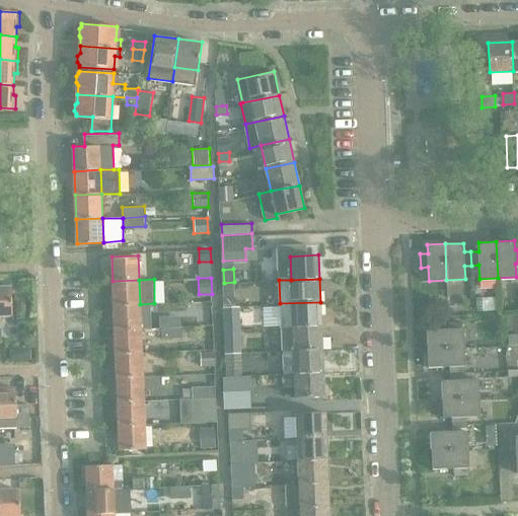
[(140,304),(139,280),(113,281),(114,304),(140,304)]
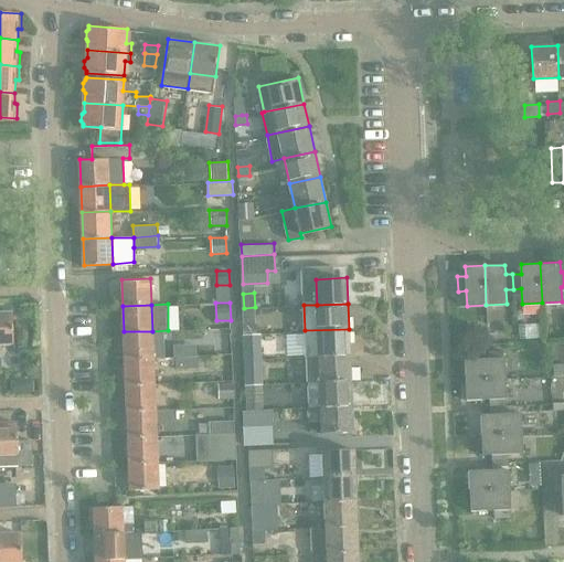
[(255,307),(244,308),(244,322),(255,321),(255,307)]
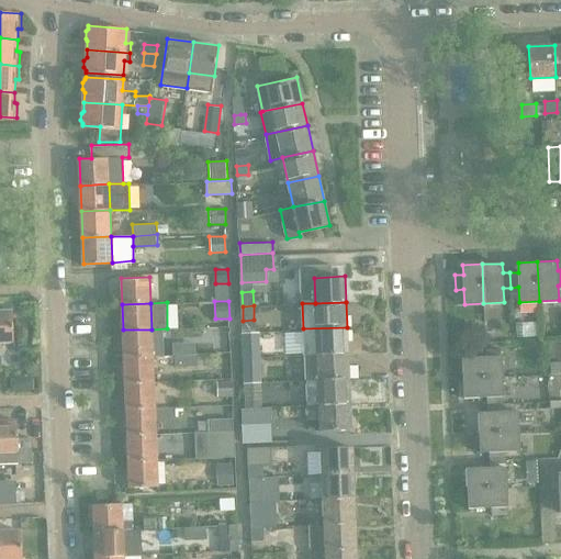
[(0,341),(14,341),(13,310),(0,310),(0,341)]
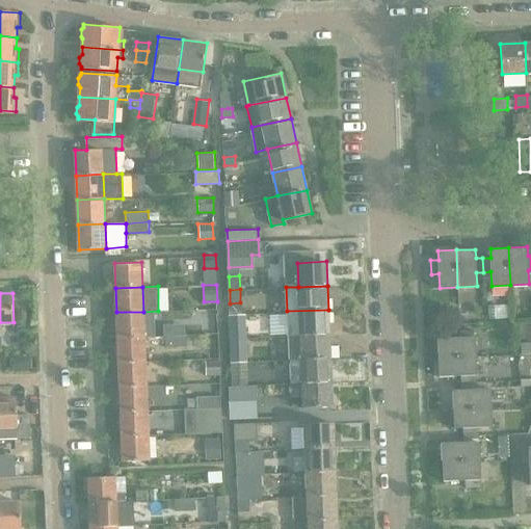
[(501,303),(488,303),(488,317),(501,317),(501,303)]
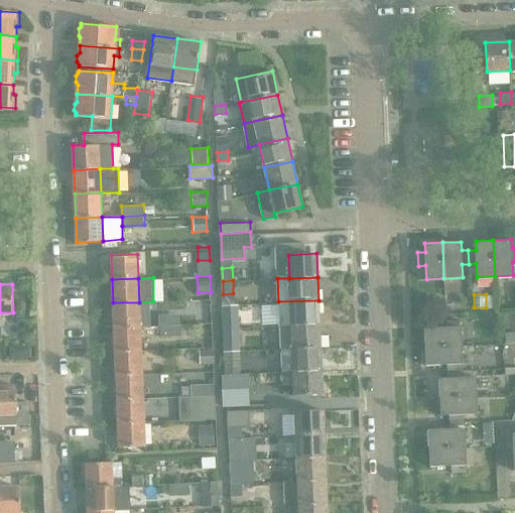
[(319,323),(318,300),(278,301),(279,325),(280,325),(319,323)]
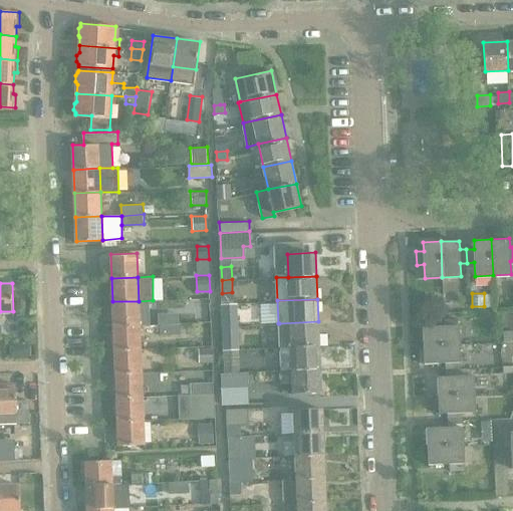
[(140,322),(139,301),(112,301),(113,323),(140,322)]
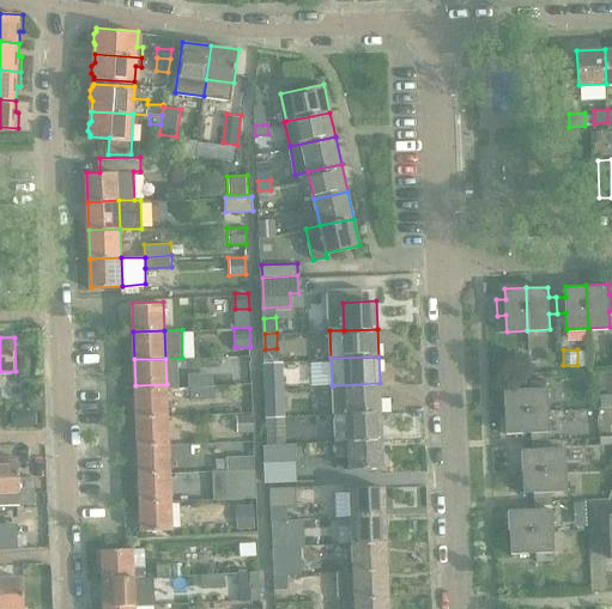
[(284,388),(283,364),(266,364),(267,388),(284,388)]
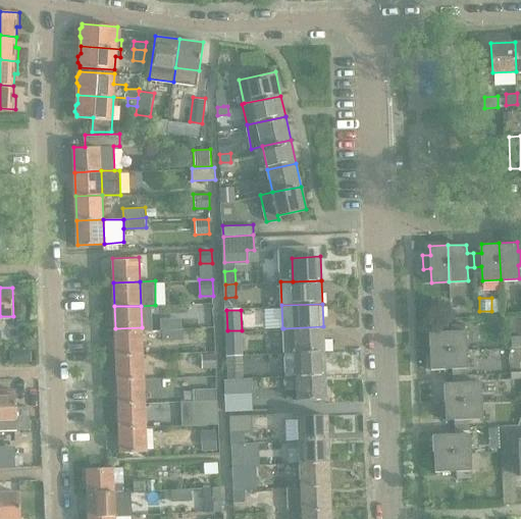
[(173,318),(162,318),(162,326),(174,326),(173,318)]
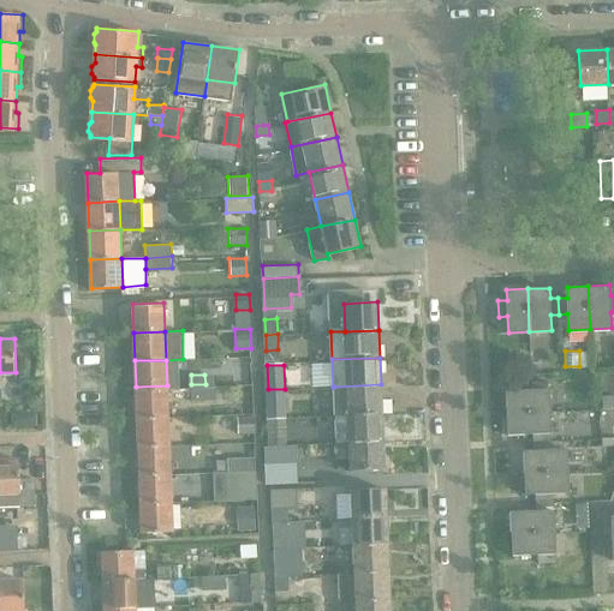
[(559,389),(549,390),(549,379),(531,381),(532,389),(506,390),(507,412),(550,411),(550,409),(560,409),(559,389)]
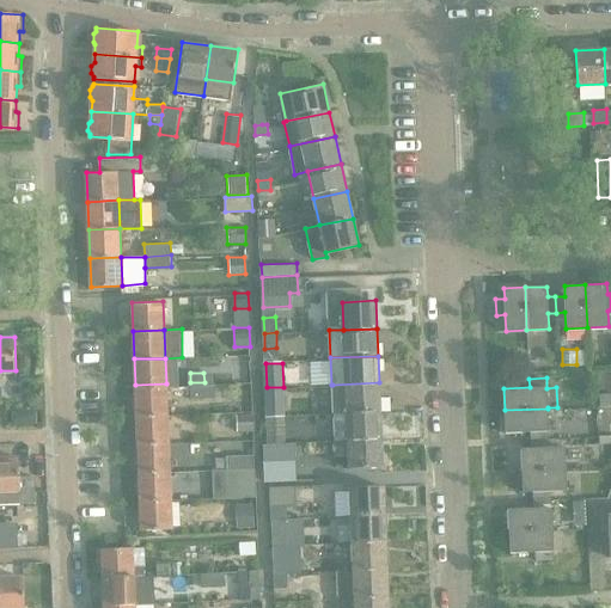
[(213,381),(190,382),(190,393),(214,392),(213,381)]
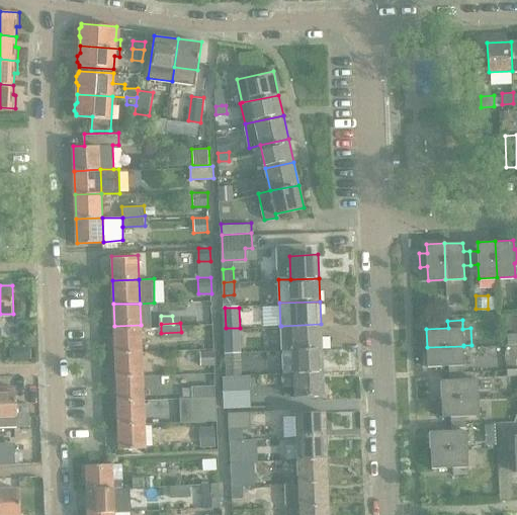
[(322,347),(321,324),(281,326),(282,349),(322,347)]
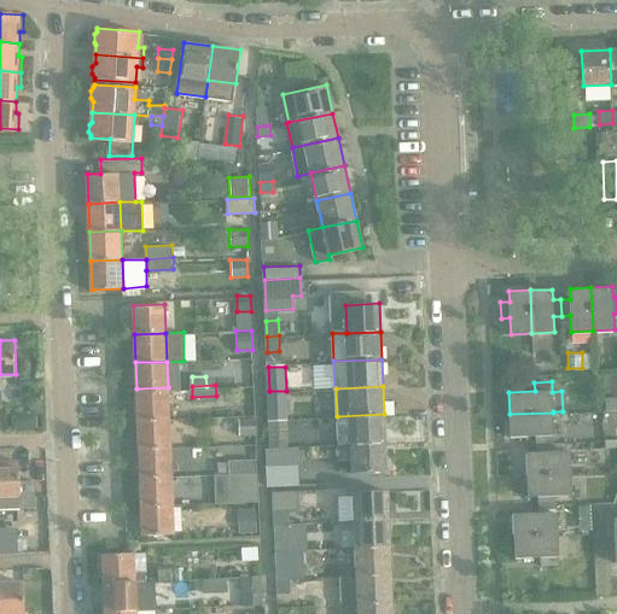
[(169,416),(168,387),(137,389),(138,417),(169,416)]
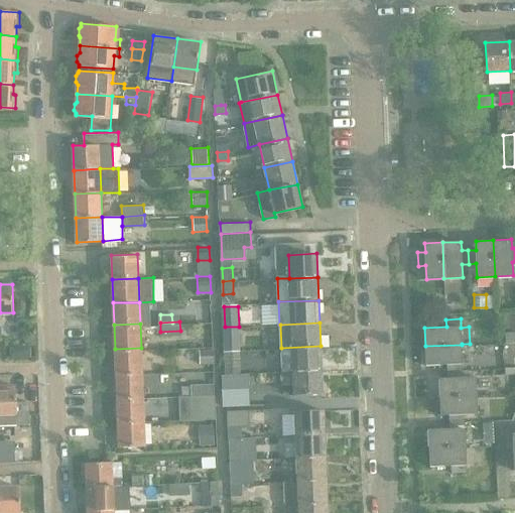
[(240,350),(239,327),(225,327),(226,350),(240,350)]
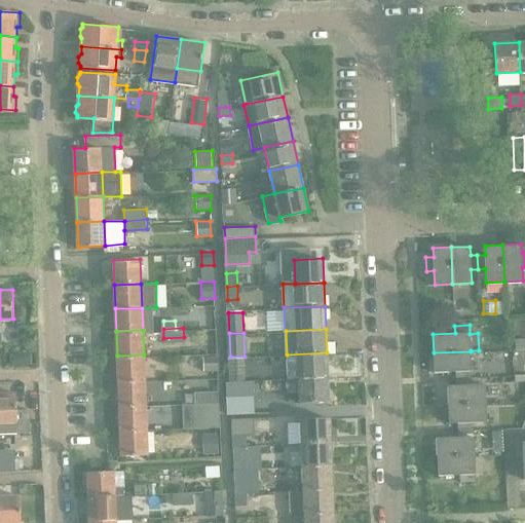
[(524,337),(516,338),(516,348),(524,347),(524,337)]
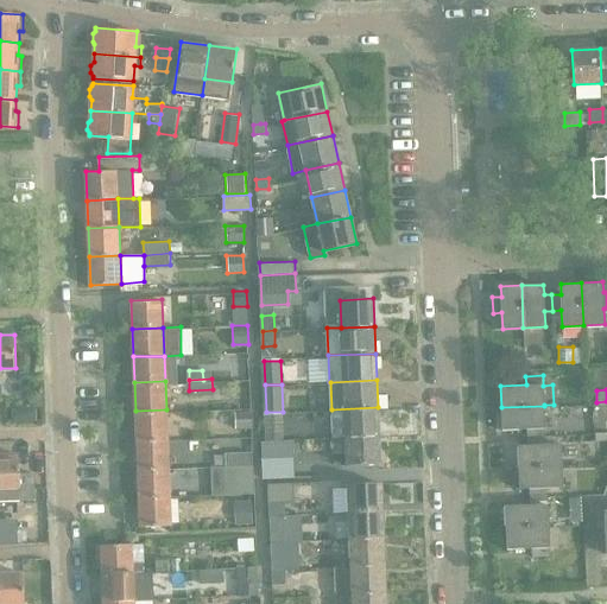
[(37,419),(37,406),(12,407),(12,420),(37,419)]
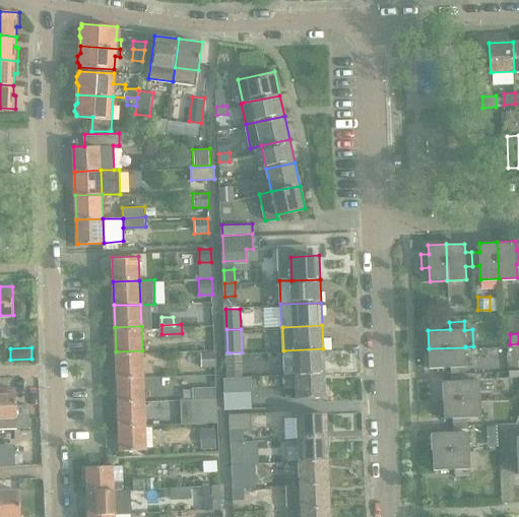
[(466,373),(465,347),(429,348),(430,367),(451,366),(452,374),(466,373)]
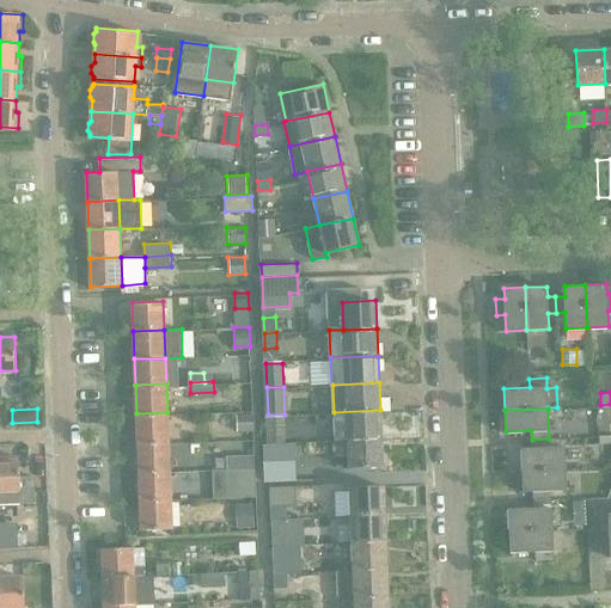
[(382,437),(380,410),(334,412),(334,440),(348,438),(382,437)]
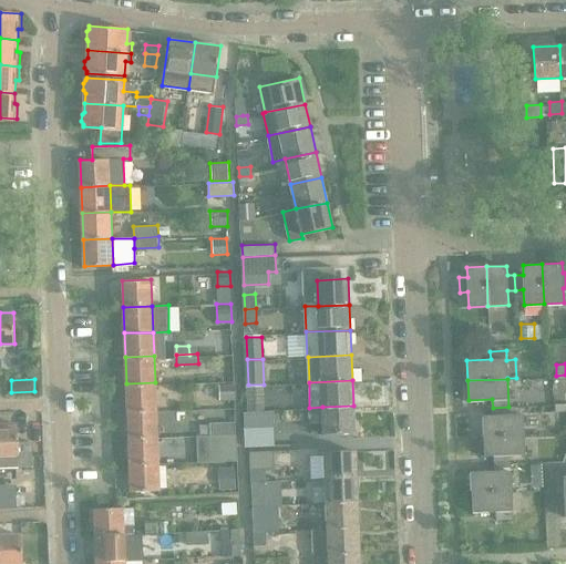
[(156,410),(155,382),(126,383),(127,411),(156,410)]
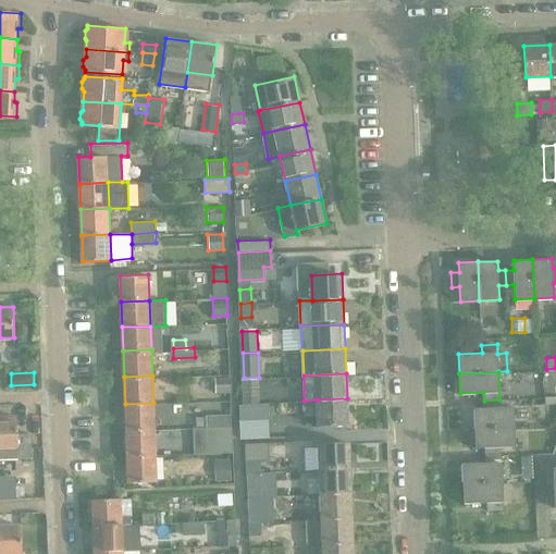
[(230,393),(229,378),(214,378),(215,393),(230,393)]
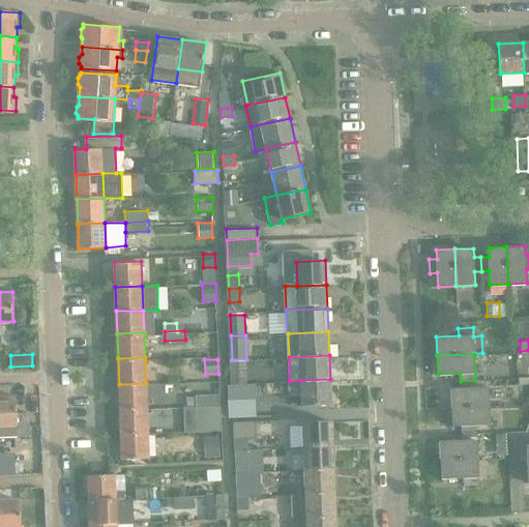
[(247,382),(246,361),(232,362),(232,383),(247,382)]
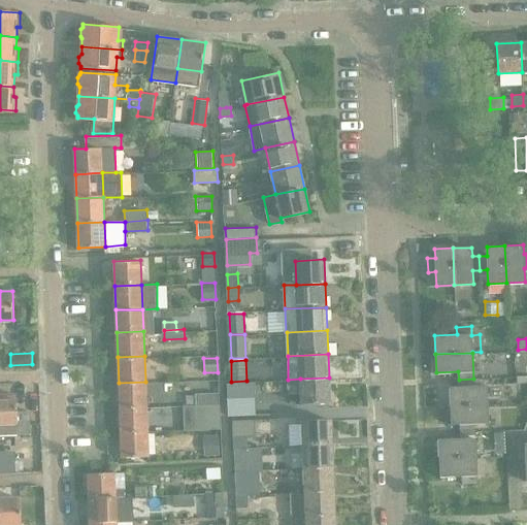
[(330,402),(329,378),(300,379),(288,380),(289,392),(300,392),(301,403),(330,402)]
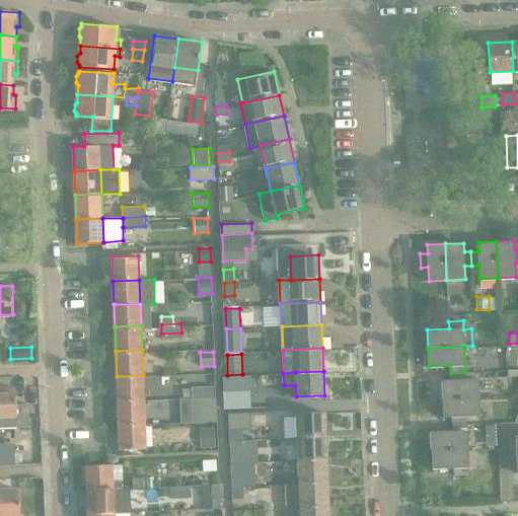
[(479,396),(478,378),(465,379),(465,372),(451,373),(451,379),(442,380),(443,398),(479,396)]
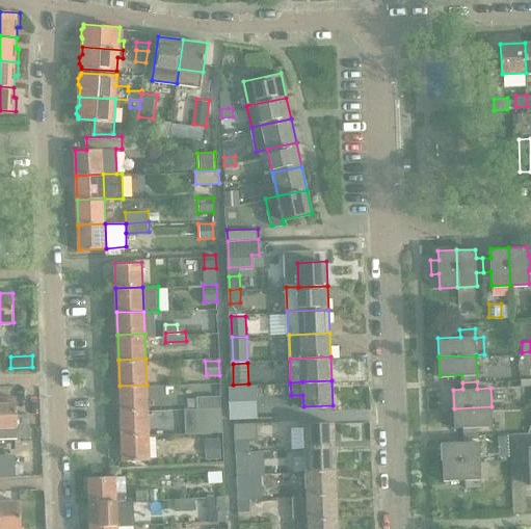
[(148,415),(147,385),(120,386),(121,416),(148,415)]
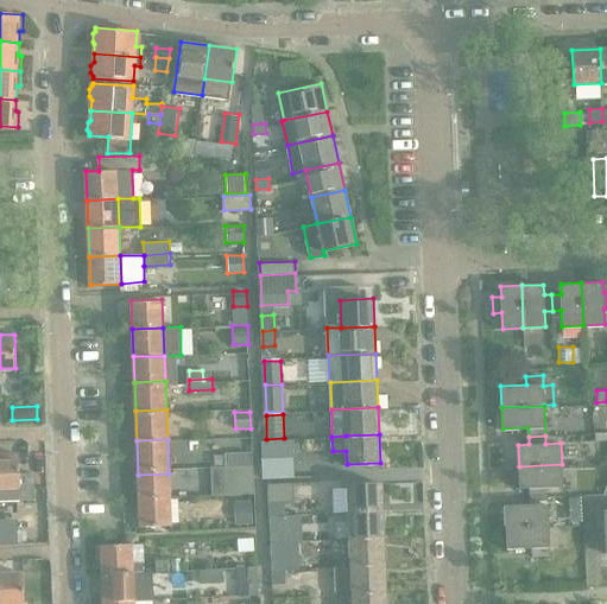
[(252,451),(225,452),(226,453),(226,465),(252,464),(252,451)]
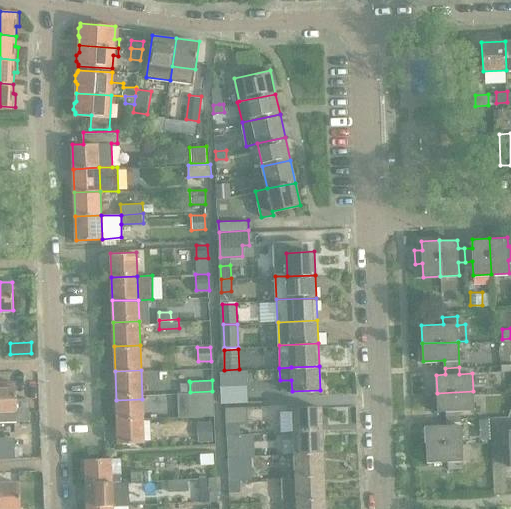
[(0,420),(30,420),(29,397),(16,398),(16,382),(0,382),(0,420)]
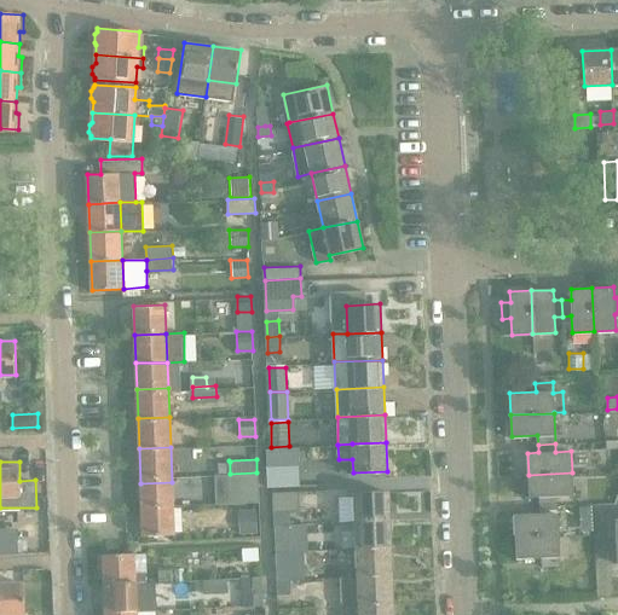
[(298,485),(296,465),(267,466),(267,486),(298,485)]
